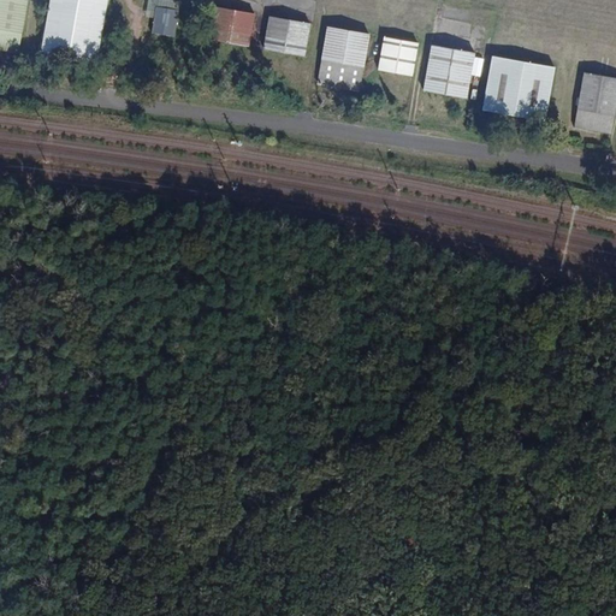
[(0,0),(0,48),(18,52),(27,0),(0,0)]
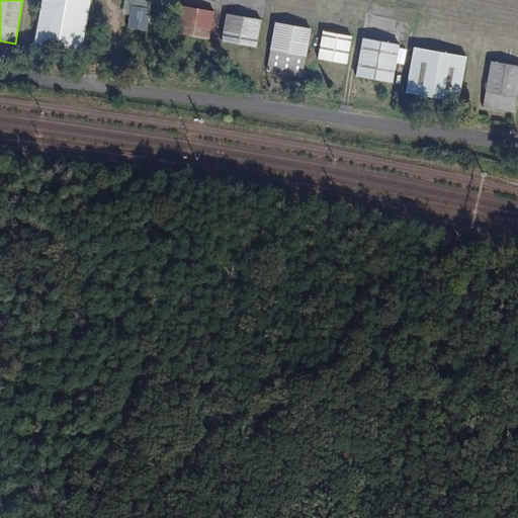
[(81,55),(89,0),(40,0),(32,46),(81,55)]
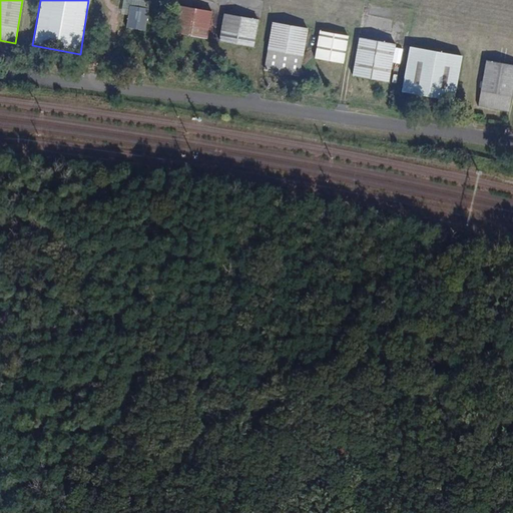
[(207,37),(208,30),(211,11),(176,5),(174,18),(173,25),(172,33),(207,38),(207,37)]
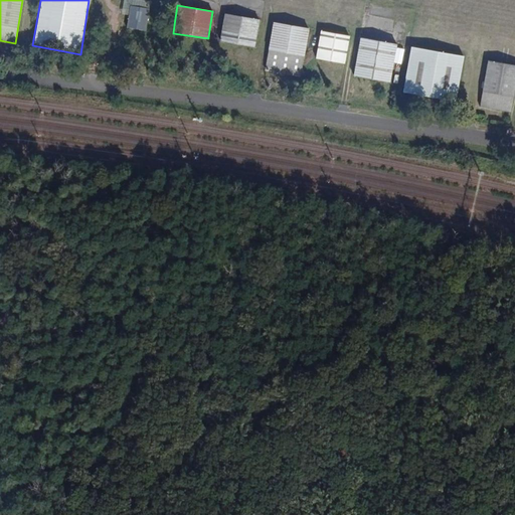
[(130,6),(130,8),(127,28),(145,30),(147,15),(148,8),(130,6)]
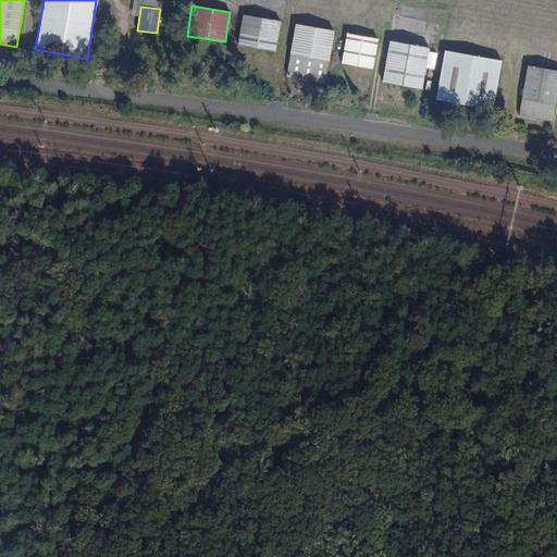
[(242,14),(238,37),(237,45),(275,51),(275,50),(281,22),(242,14)]
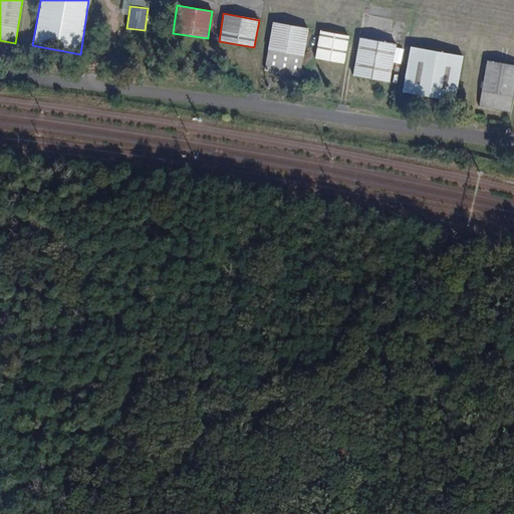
[(299,75),(301,68),(302,61),(308,28),(272,22),(267,51),(266,57),(264,70),(299,75)]
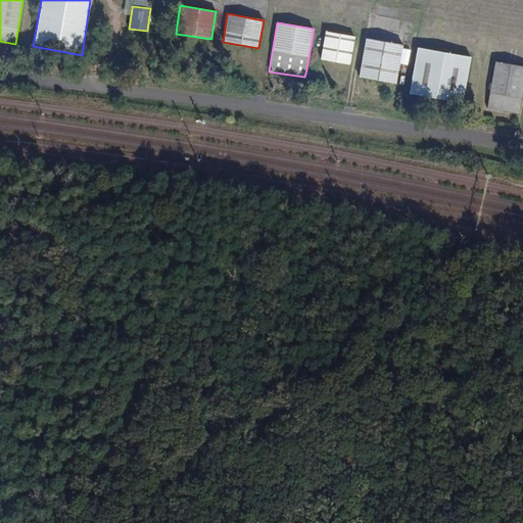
[(320,59),(349,64),(354,36),(325,32),(320,59)]
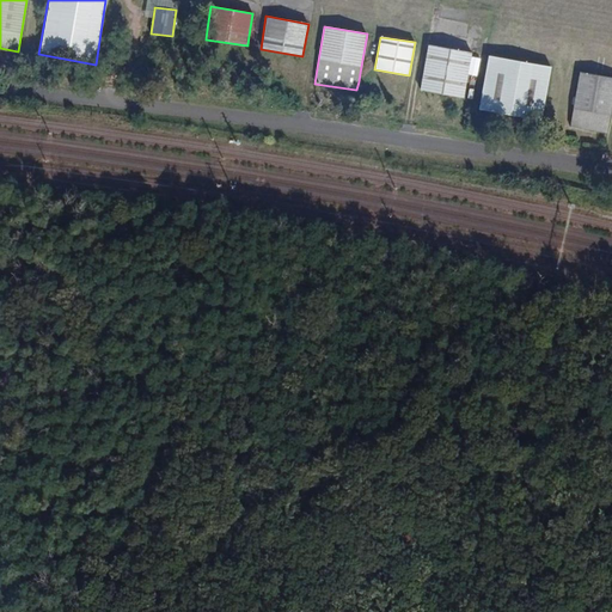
[(420,90),(464,98),(472,53),(427,44),(420,90)]
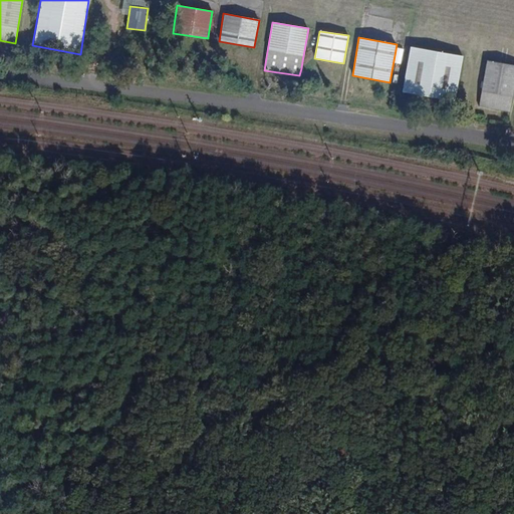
[(410,46),(402,91),(455,101),(463,56),(410,46)]
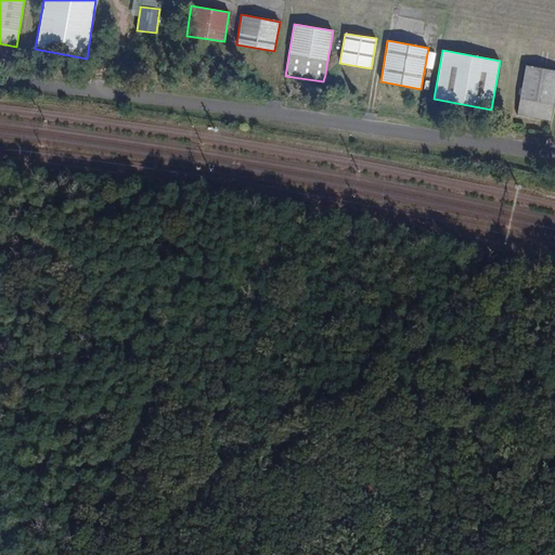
[(551,120),(554,93),(554,69),(526,65),(517,115),(551,120)]
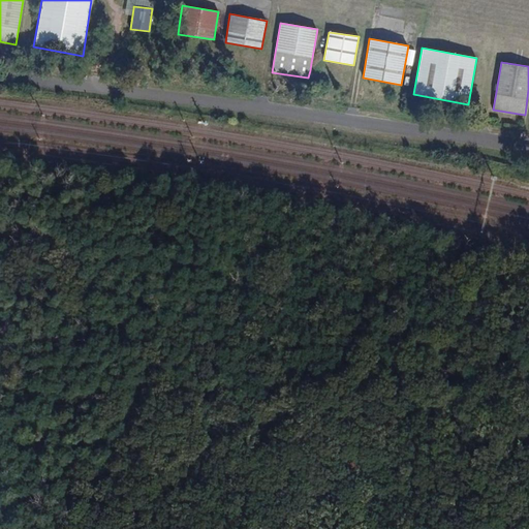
All buildings are outlined.
